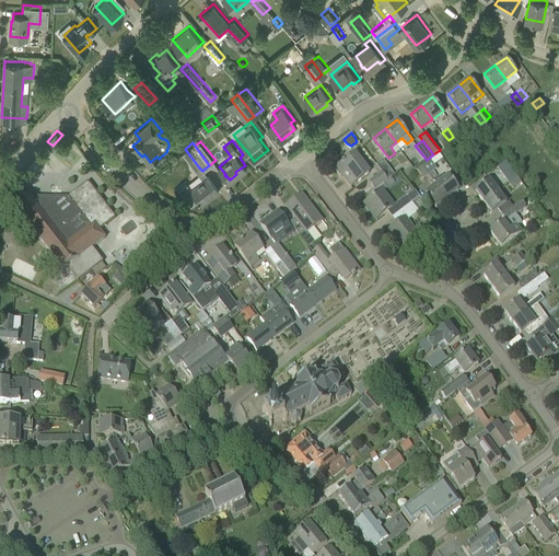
[(438,164),(435,162),(444,155),(440,150),(433,154),(427,160),(422,163),(429,171),(434,168),(438,164)]
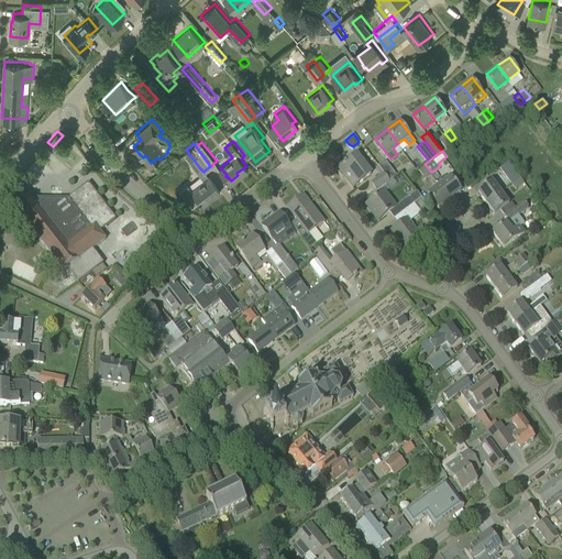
[(348,177),(353,185),(372,171),(357,152),(344,162),(343,160),(337,165),(344,175),(346,172),(350,176),(348,177)]
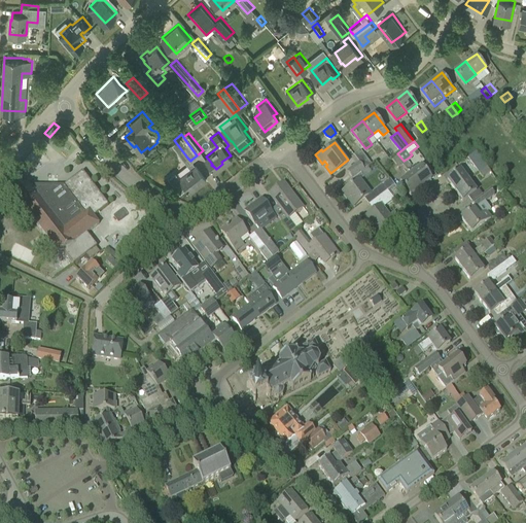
[(365,167),(372,161),(369,158),(361,147),(354,152),(360,160),(365,167)]
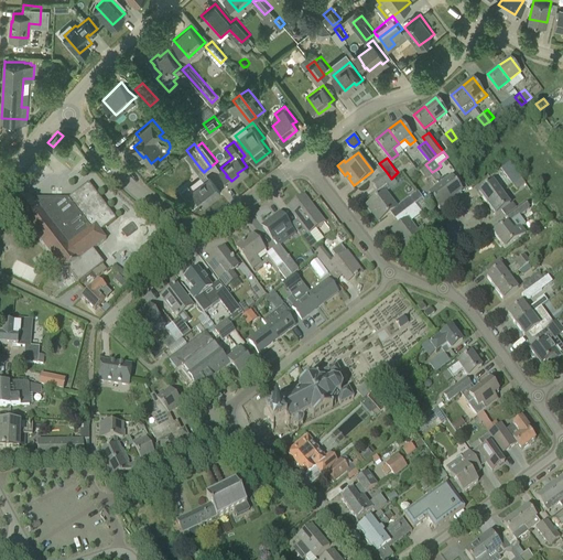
[(510,176),(518,171),(510,159),(501,165),(510,176)]
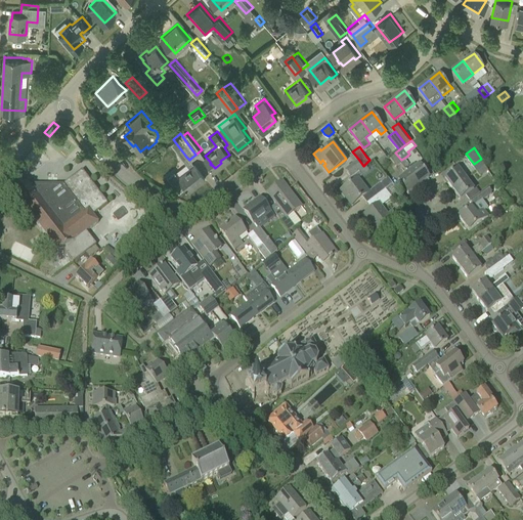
[(391,156),(396,164),(401,160),(395,153),(391,156)]
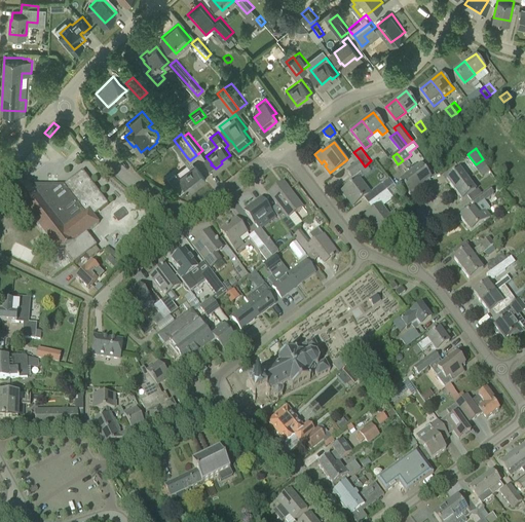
[(207,176),(196,162),(195,163),(192,158),(190,160),(187,157),(185,158),(191,166),(180,175),(177,170),(170,175),(169,174),(169,175),(180,190),(181,190),(180,189),(186,184),(187,184),(186,185),(187,186),(188,186),(190,188),(207,176)]
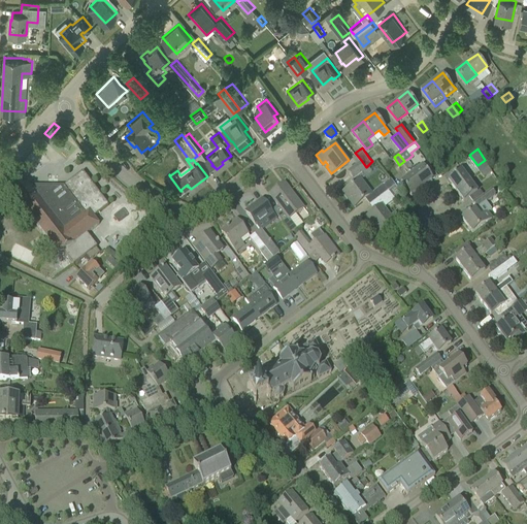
[(366,167),(361,160),(349,169),(354,175),(366,167)]
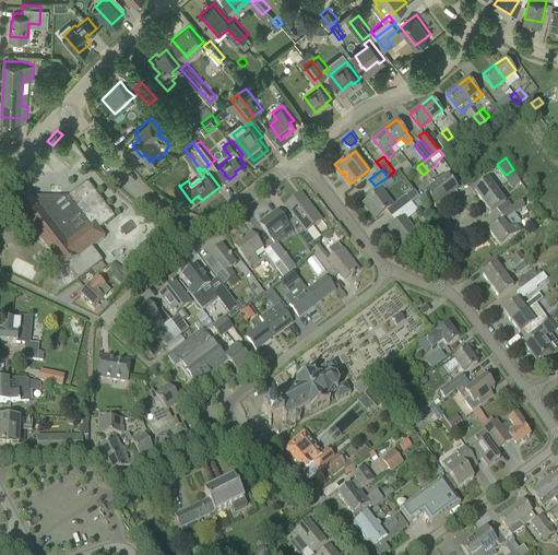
[(521,179),(513,169),(506,175),(513,185),(521,179)]
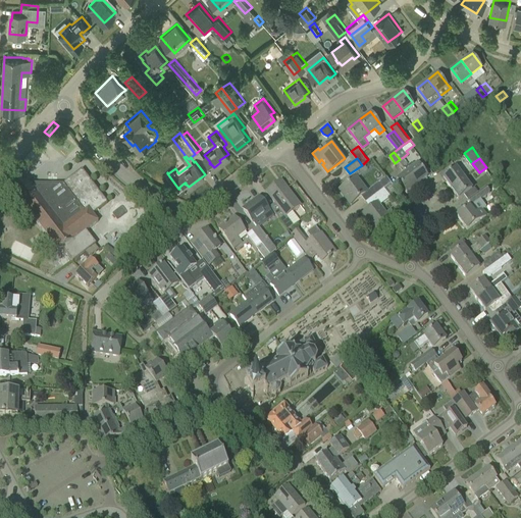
[(428,174),(422,166),(418,162),(412,160),(405,165),(408,169),(417,183),(428,174)]
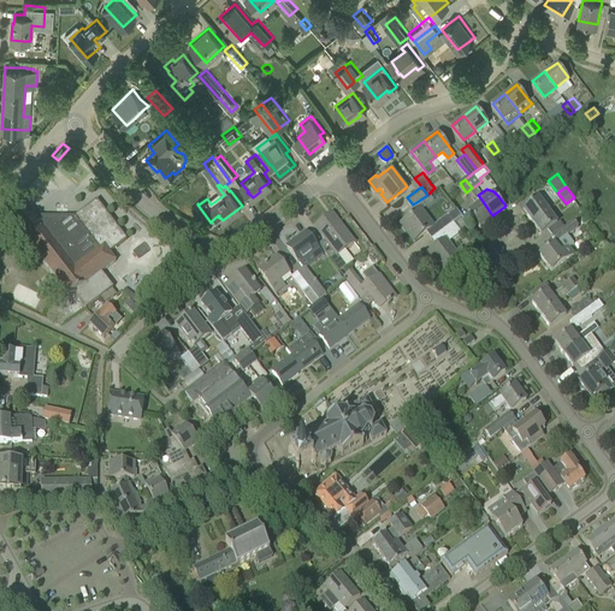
[(524,207),(533,219),(548,208),(539,195),(524,207)]
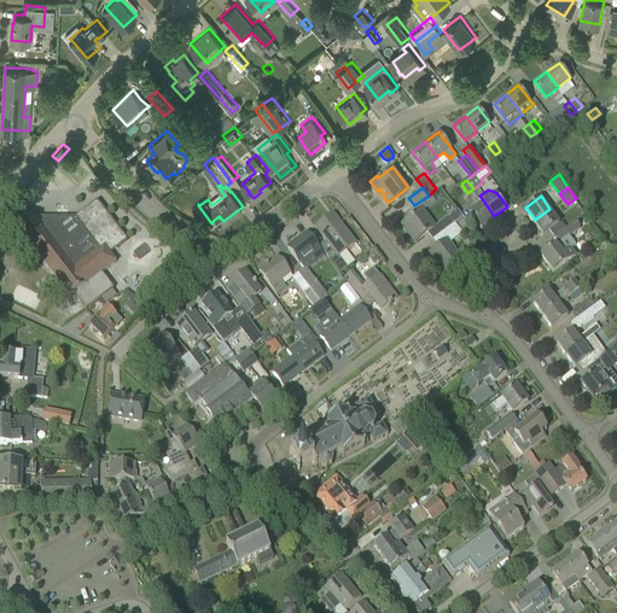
[(102,296),(114,286),(116,285),(103,269),(118,258),(111,250),(129,235),(98,197),(75,214),(52,214),(46,214),(35,215),(33,211),(16,225),(70,295),(75,291),(87,307),(95,301),(102,296)]
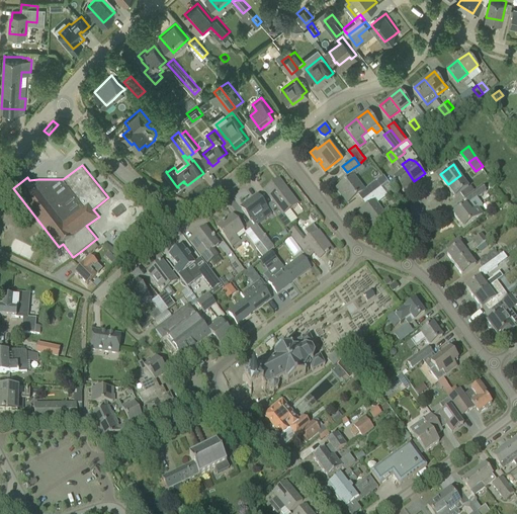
[(414,181),(405,168),(394,176),(404,189),(414,181)]
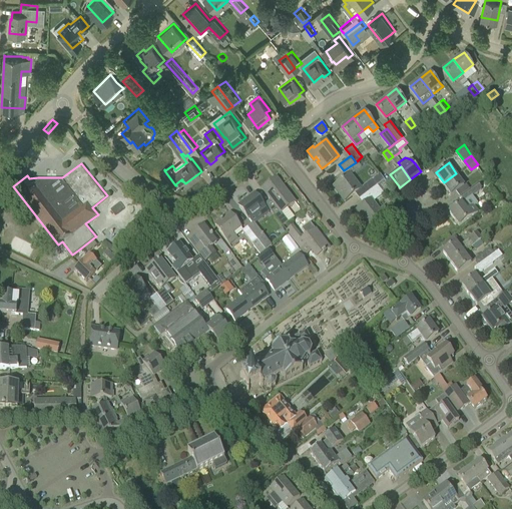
[(359,188),(363,194),(378,182),(378,183),(386,177),(380,171),(361,185),(351,172),(335,184),(345,198),(359,188)]
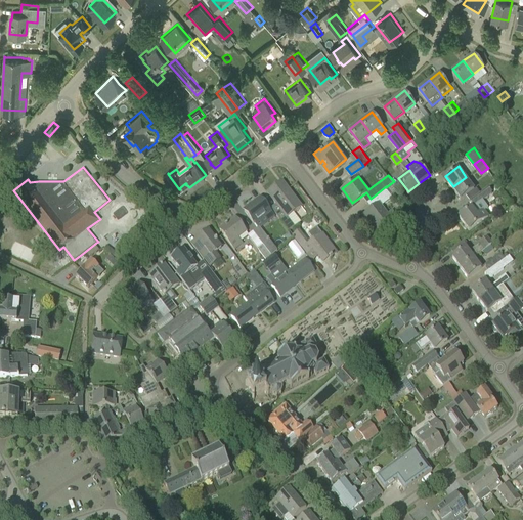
[(466,177),(453,186),(461,198),(474,187),(466,177)]
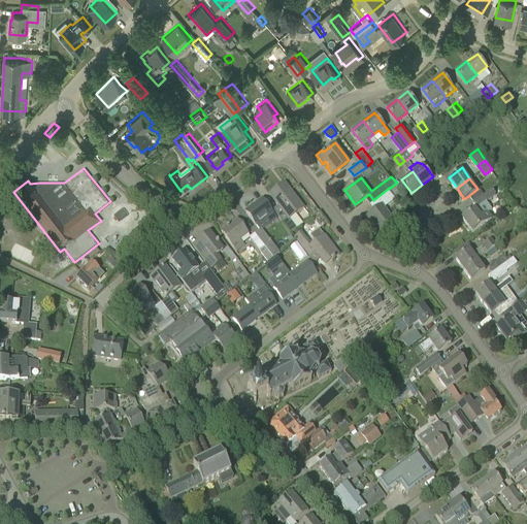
[(304,205),(286,181),(270,192),(289,216),(285,220),(292,229),(297,226),(290,216),(296,210),(304,205)]
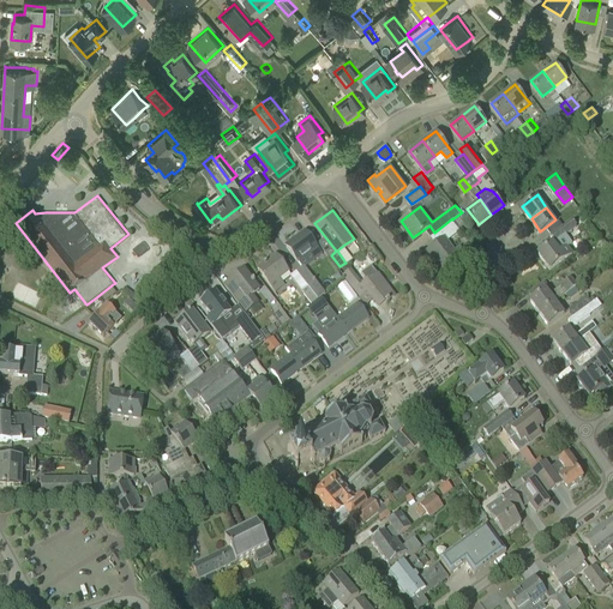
[(572,217),(551,233),(554,239),(556,240),(566,231),(577,224),(572,217)]
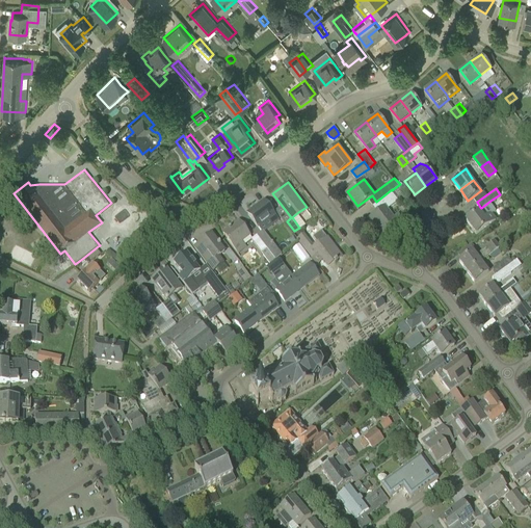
[(396,225),(398,229),(406,221),(398,211),(394,215),(386,205),(397,196),(392,190),(392,189),(376,202),(381,208),(370,215),(378,227),(377,227),(378,229),(379,228),(385,234),(396,225)]
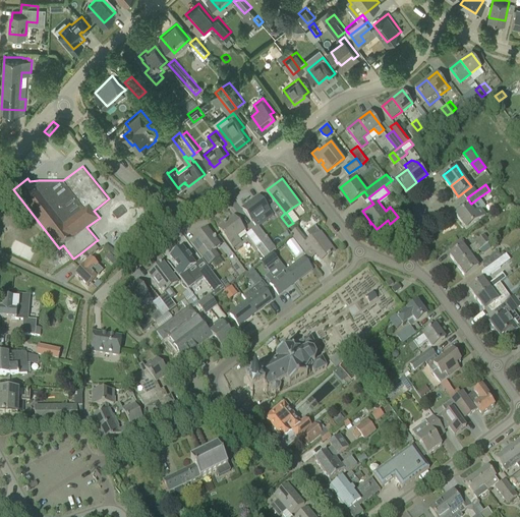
[(253,220),(264,212),(268,217),(273,212),(266,203),(260,194),(243,207),(249,215),(253,220)]
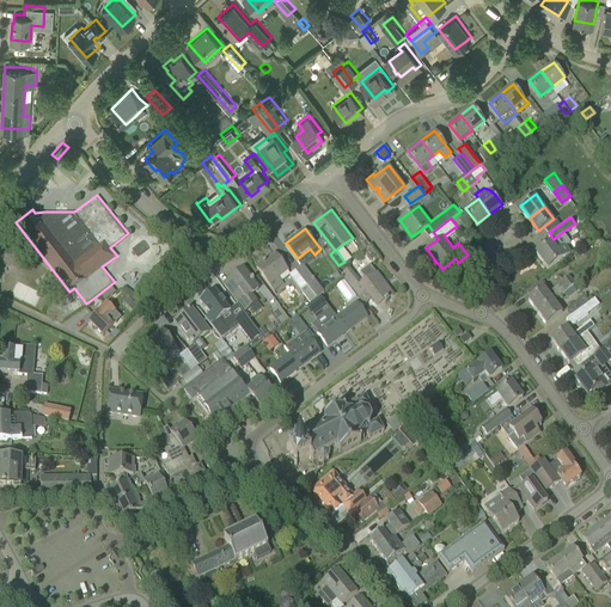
[(547,244),(537,250),(548,265),(558,258),(570,250),(566,243),(570,240),(564,231),(554,239),(553,238),(550,240),(551,240),(547,244)]
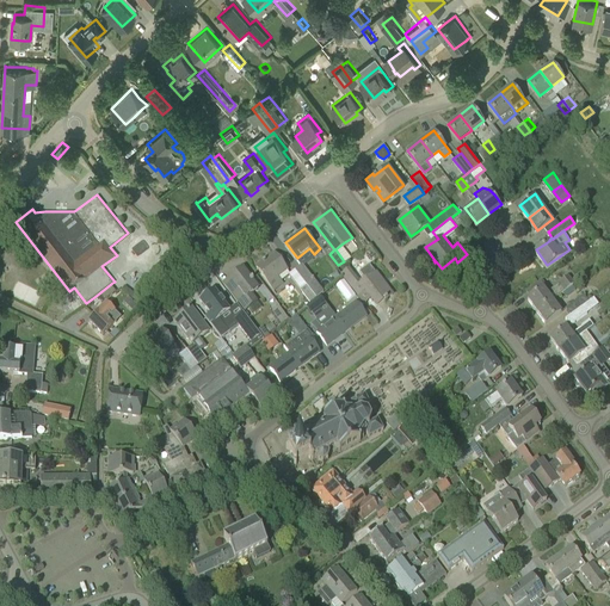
[(288,267),(288,266),(282,260),(275,251),(257,264),(264,273),(270,280),(275,288),(284,280),(283,277),(281,273),(288,267)]
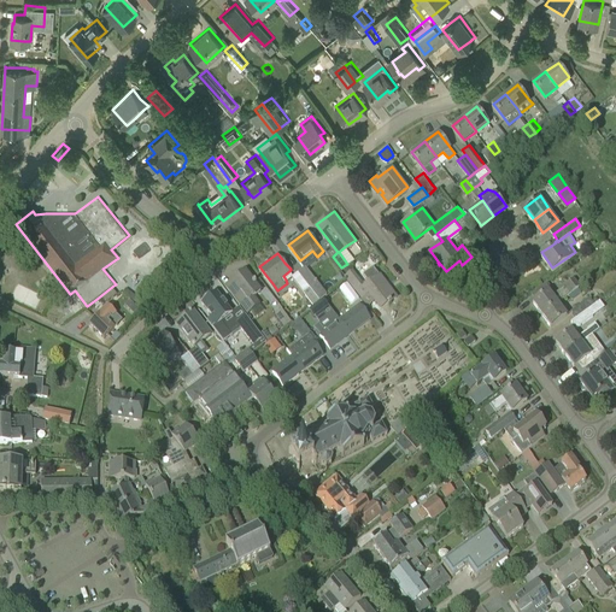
[(370,281),(364,284),(381,306),(388,300),(389,301),(392,300),(392,299),(397,294),(380,272),(374,264),(364,272),(370,281)]
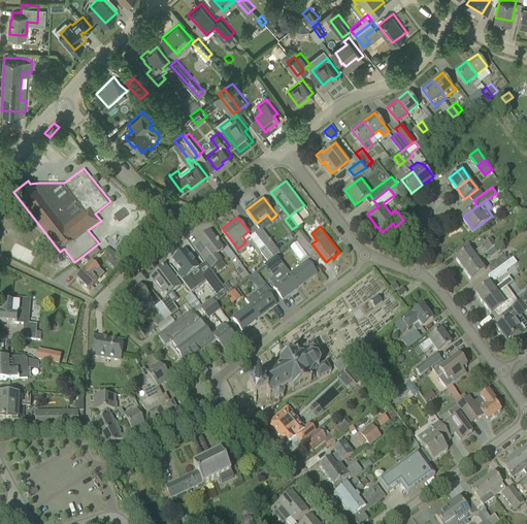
[(256,230),(269,249),(274,255),(281,250),(263,227),(261,228),(260,227),(256,230)]
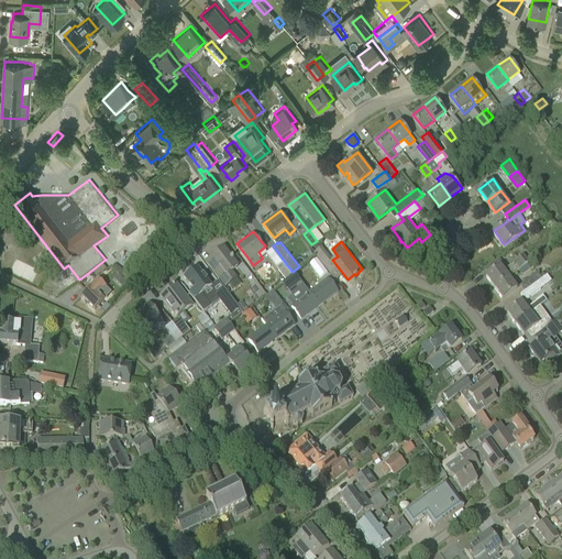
[(207,258),(213,266),(226,283),(237,275),(231,269),(238,263),(224,244),(207,258)]
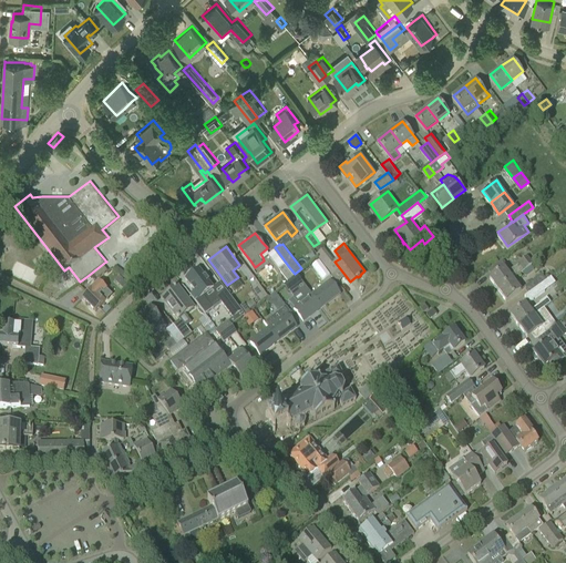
[(295,274),(289,267),(275,247),(269,252),(270,252),(268,253),(288,278),(295,274)]
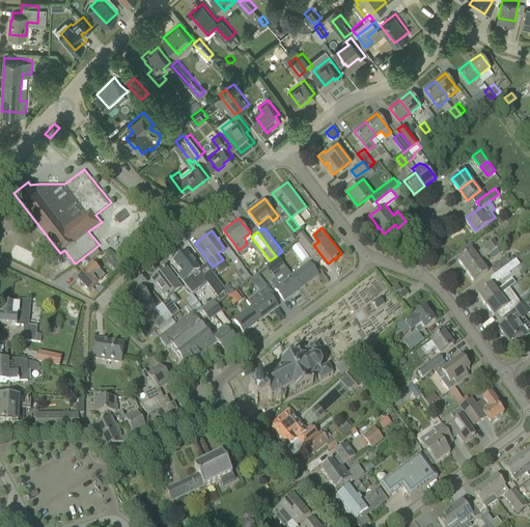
[(313,243),(304,231),(298,236),(307,247),(313,243)]
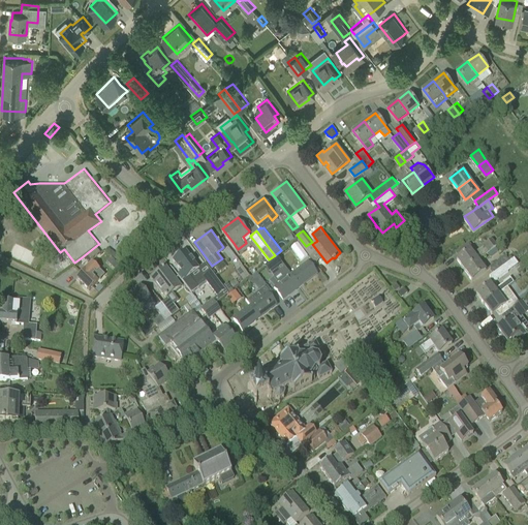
[(457,257),(465,268),(478,257),(487,251),(498,243),(493,237),(473,251),(470,247),(457,257)]
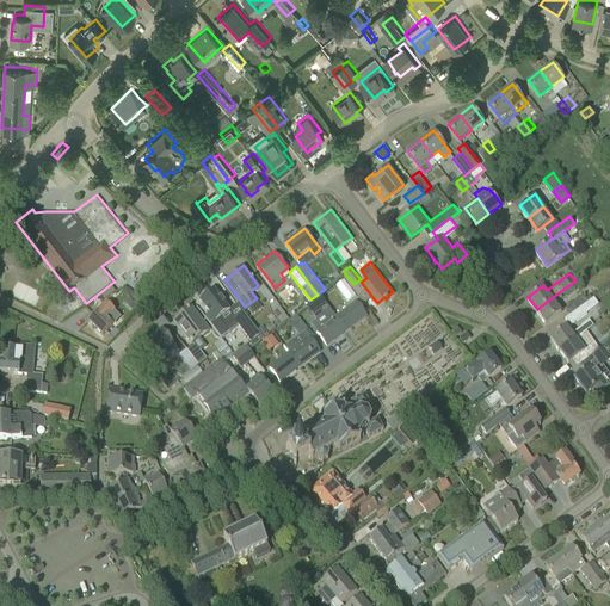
[(349,298),(357,292),(346,276),(337,280),(349,298)]
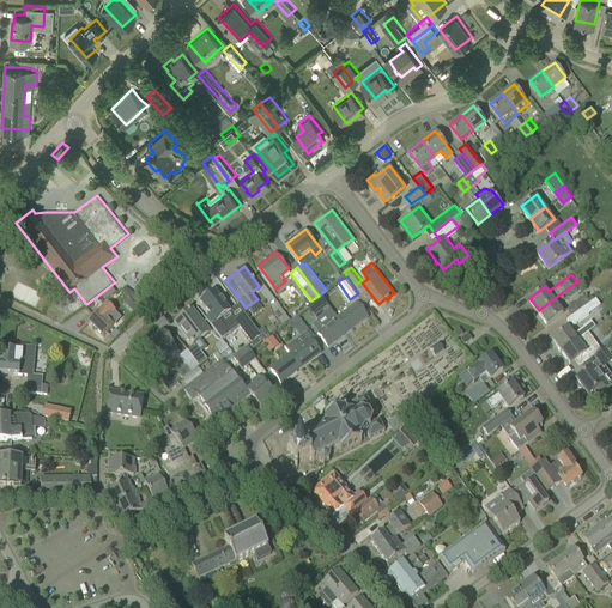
[(147,281),(139,292),(146,297),(155,286),(147,281)]
